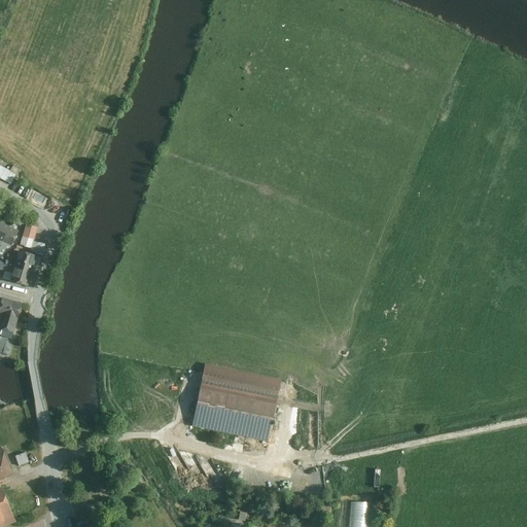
[(16,174),(0,166),(0,179),(10,185),(16,174)]
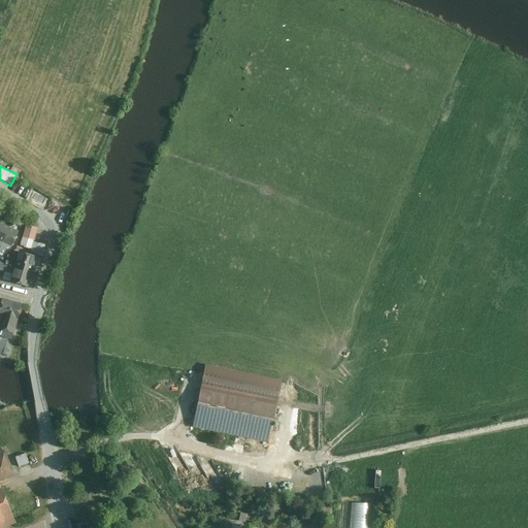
[(22,219),(14,216),(11,223),(19,226),(22,219)]
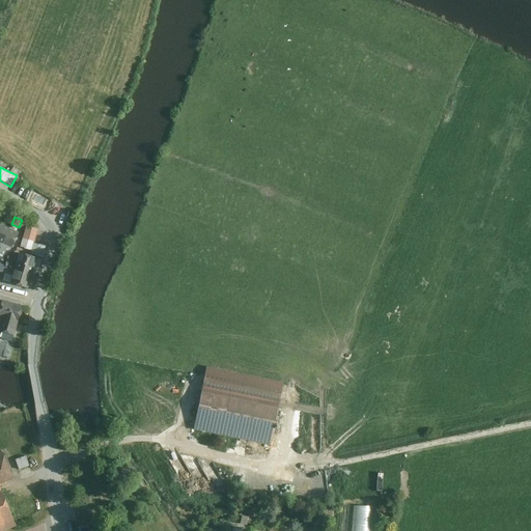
[(0,224),(0,242),(3,244),(10,228),(0,224)]
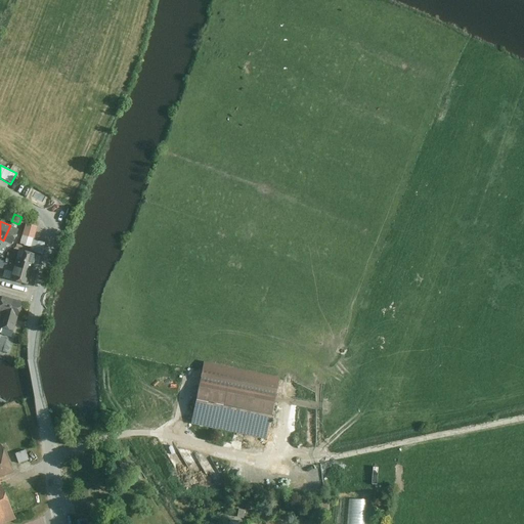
[(38,227),(27,224),(24,235),(35,238),(38,227)]
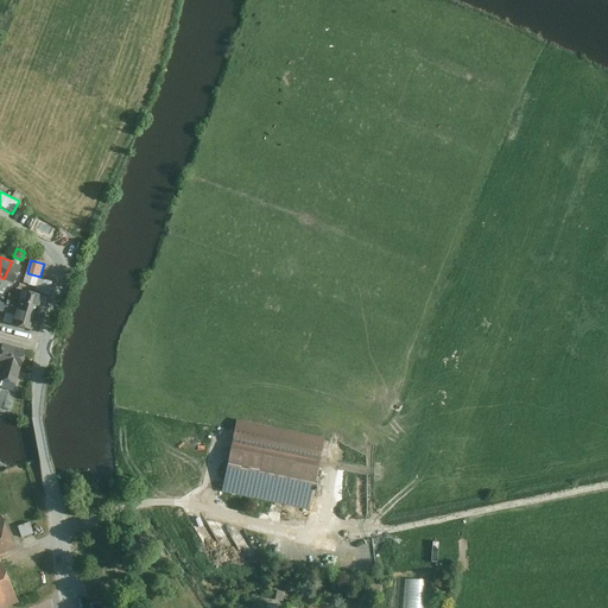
[(12,261),(4,279),(14,284),(21,266),(12,261)]
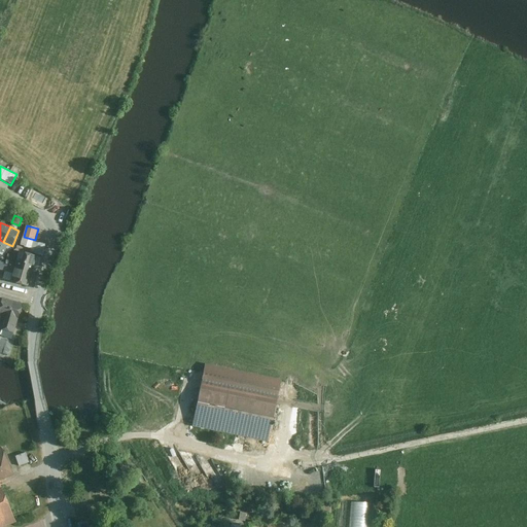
[(8,244),(3,242),(0,248),(0,250),(5,252),(8,244)]
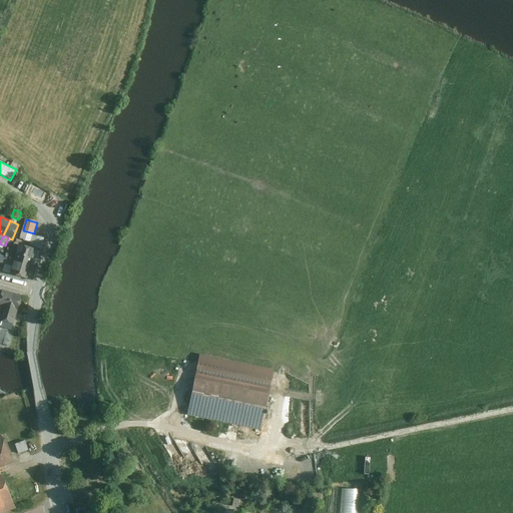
[(19,244),(14,259),(32,264),(36,249),(19,244)]
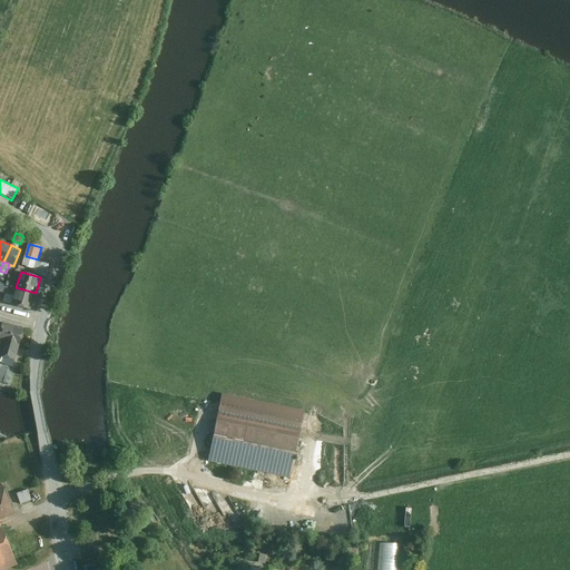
[(16,287),(11,304),(30,310),(36,293),(16,287)]
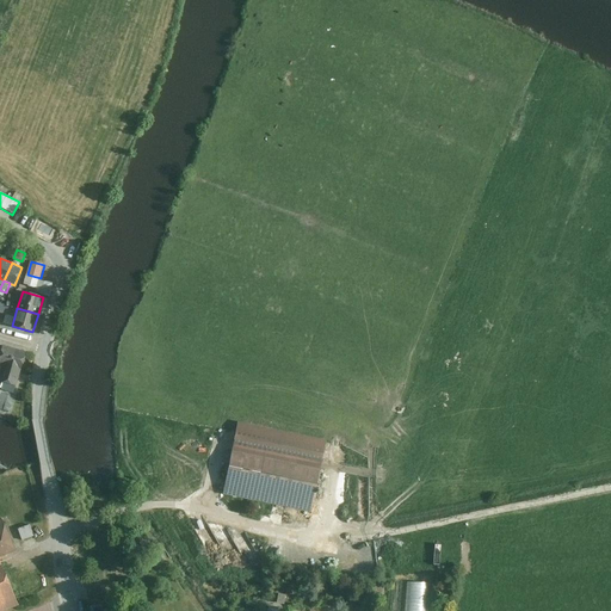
[(26,352),(4,346),(0,358),(0,383),(17,388),(26,352)]
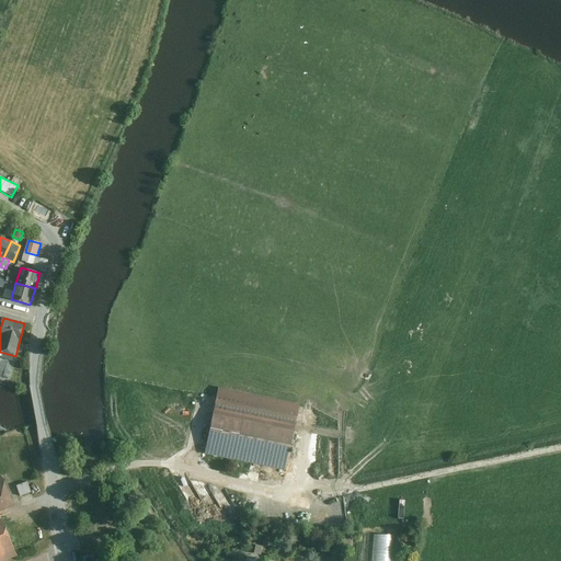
[(299,404),(218,388),(205,455),(286,470),(299,404)]
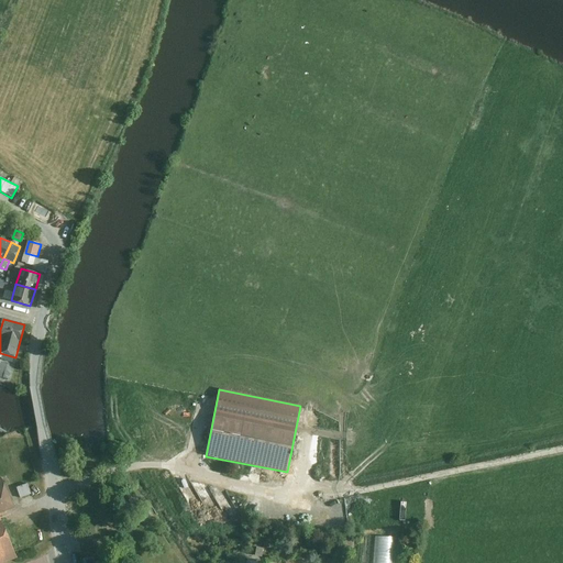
[(0,562),(8,562),(18,560),(0,515),(15,509),(2,477),(0,478),(0,562)]
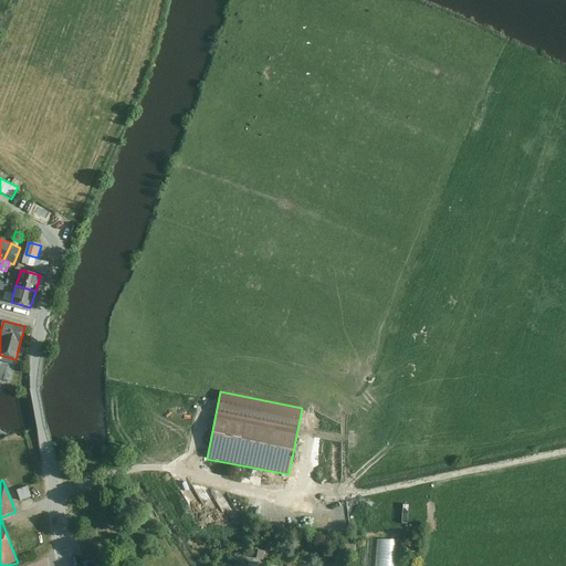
[(28,486),(17,491),(21,501),(32,498),(28,486)]
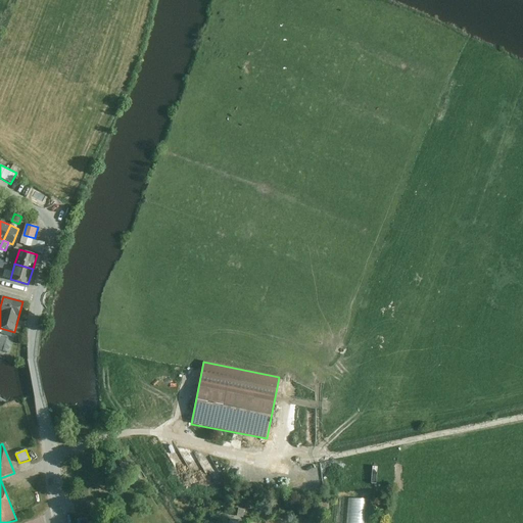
[(364,522),(366,501),(347,500),(345,522),(364,522)]
